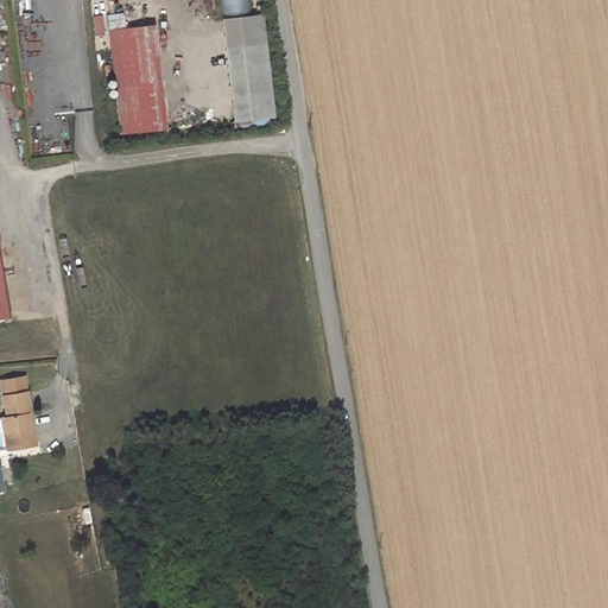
[(217,0),(220,16),(249,13),(247,0),(217,0)]
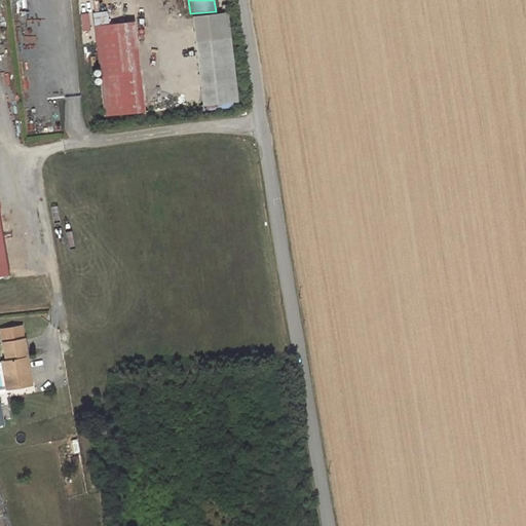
[(92,13),(95,26),(109,24),(108,11),(92,13)]
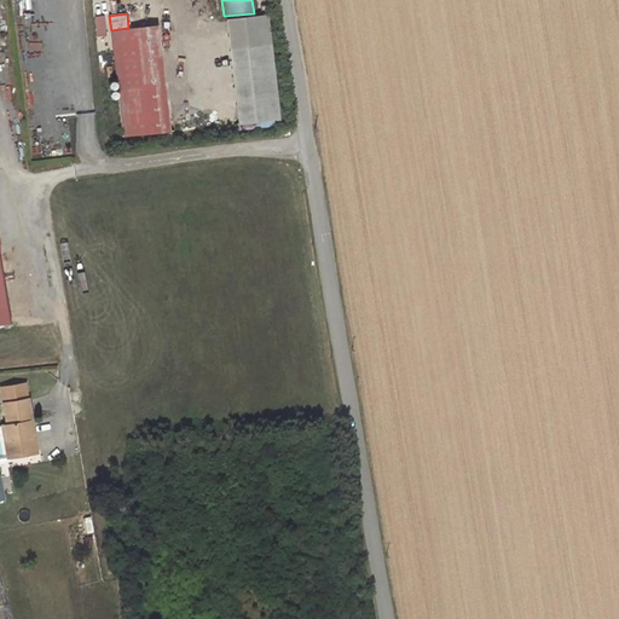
[(256,17),(226,22),(239,122),(270,119),(256,17)]
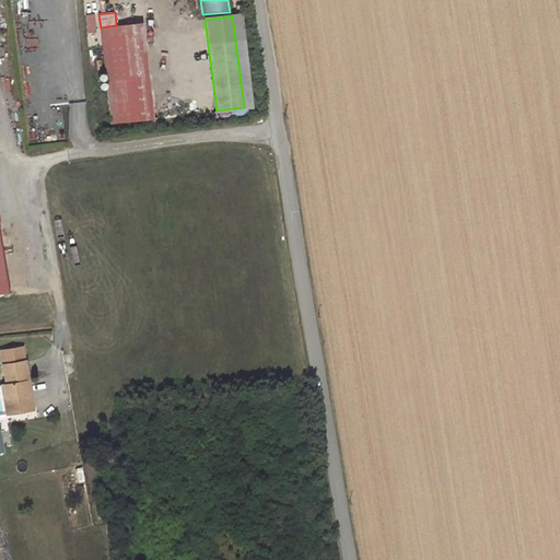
[(146,22),(116,25),(101,27),(112,125),(158,118),(146,22)]
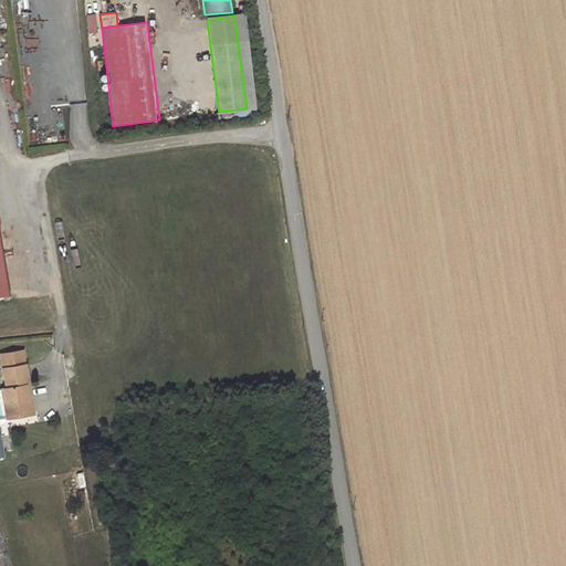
[(24,365),(2,368),(6,388),(3,388),(9,418),(21,416),(21,411),(32,409),(30,396),(27,396),(24,386),(28,385),(24,365)]
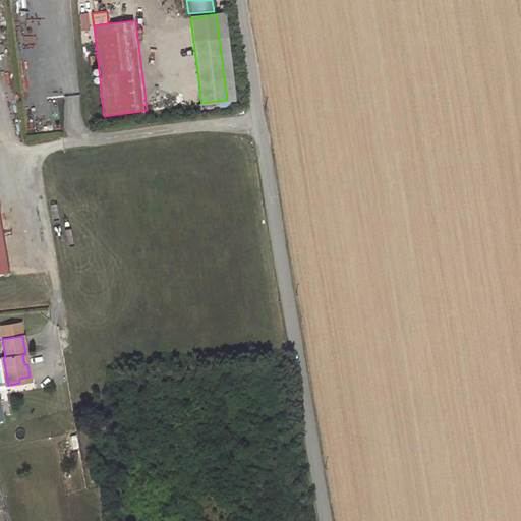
[(0,520),(9,520),(0,482),(0,520)]
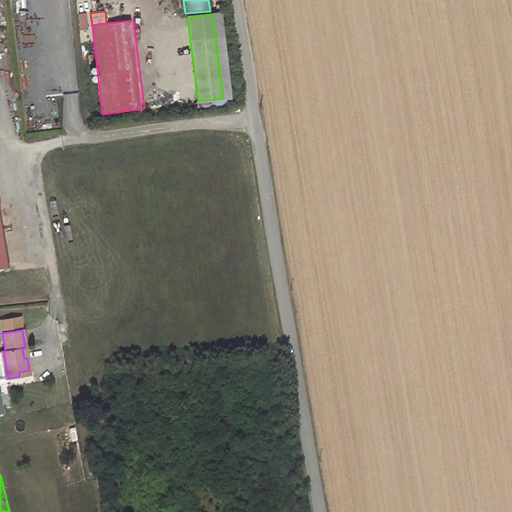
[(125,503),(106,506),(107,511),(117,511),(126,510),(125,503)]
